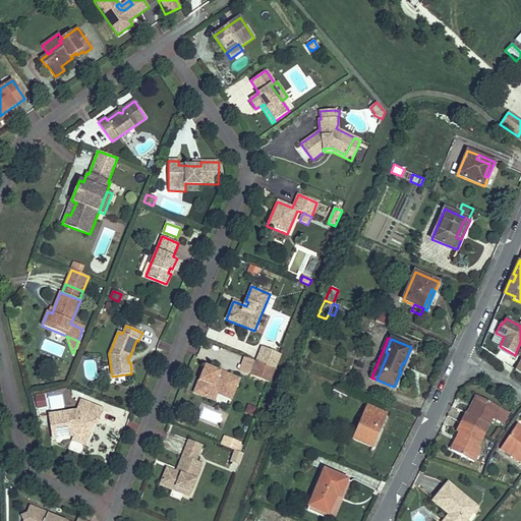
[(276,369),(281,354),(262,347),(256,361),(276,369)]
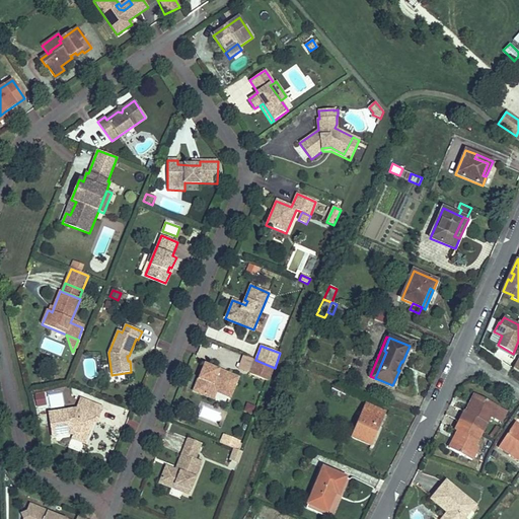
[(249,374),(255,360),(244,356),(239,369),(249,374)]
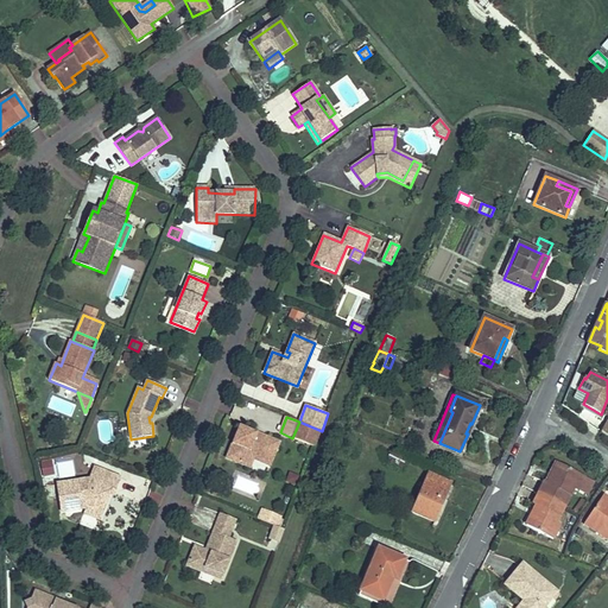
[(315,448),(322,431),(299,422),(292,438),(315,448)]
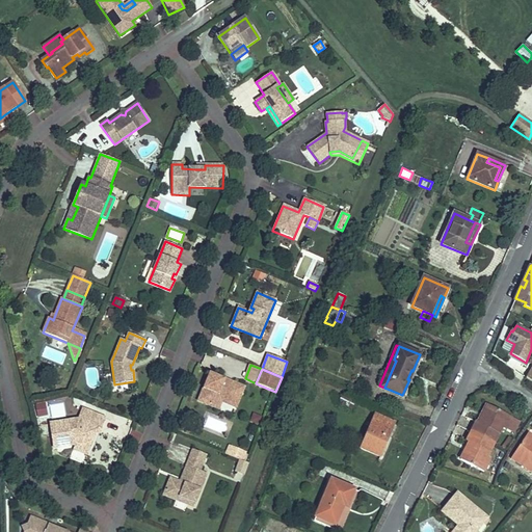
[(231,381),(230,384),(223,382),(225,379),(209,373),(197,401),(212,406),(216,395),(238,403),(245,388),(231,381)]
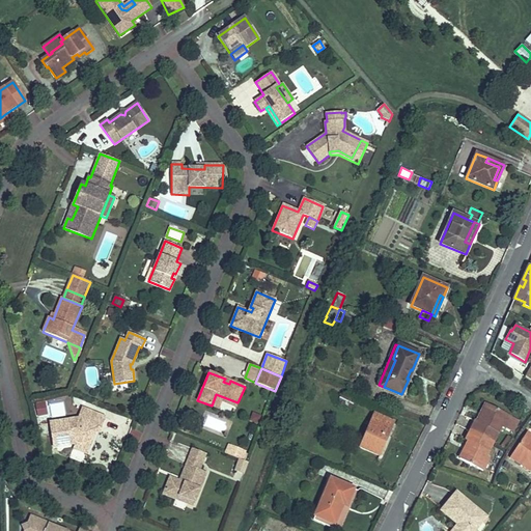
[(238,402),(216,394),(212,406),(218,409),(221,401),(235,408),(238,402)]
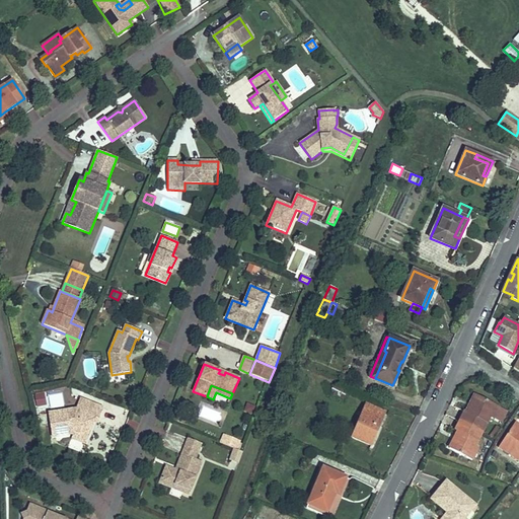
[(46,405),(44,392),(33,393),(35,408),(46,405)]
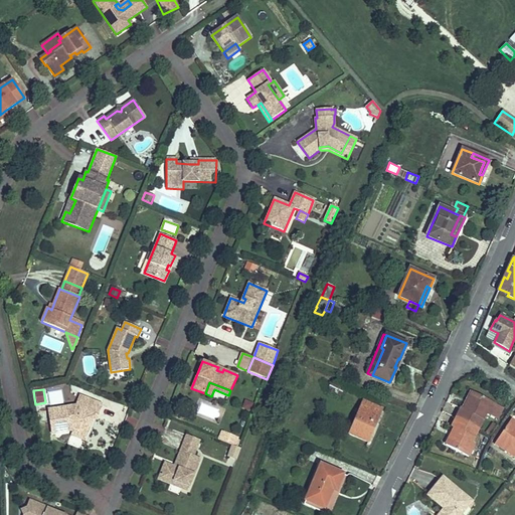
[(100,398),(77,391),(74,401),(46,407),(51,430),(69,426),(69,424),(70,423),(84,430),(93,408),(96,409),(100,398)]
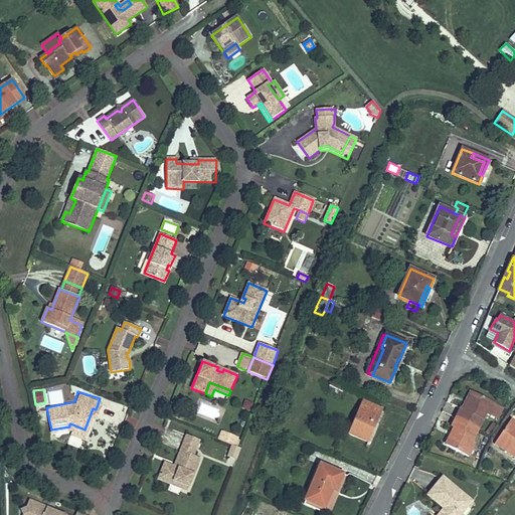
[(470,391),(461,408),(464,409),(472,392),(470,391)]
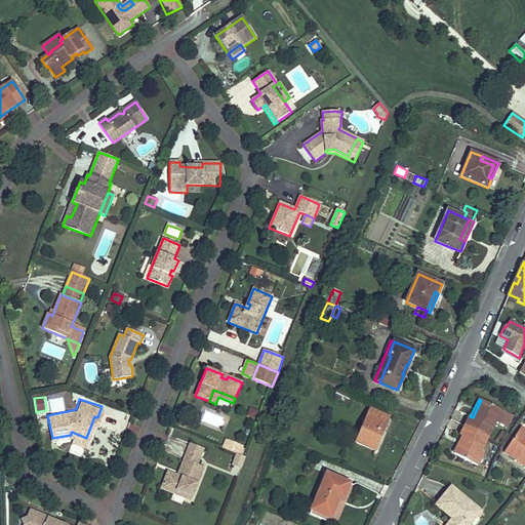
[(505,412),(481,400),(473,417),(470,416),(466,426),(488,437),(495,422),(498,425),(505,412)]
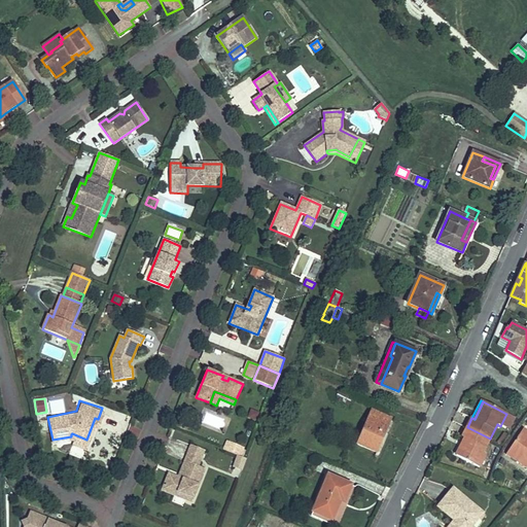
[(390,419),(372,411),(357,444),(377,452),(390,419)]
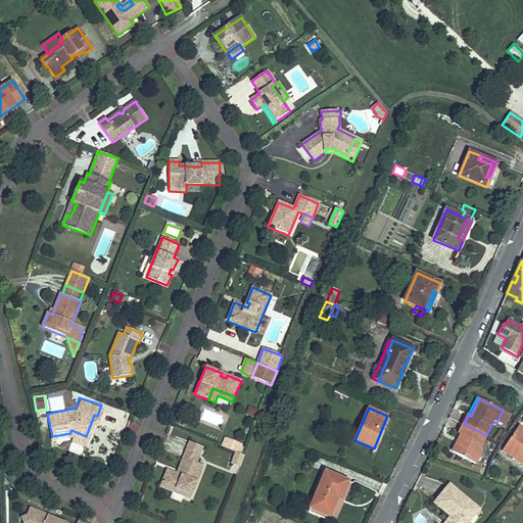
[(511,415),(503,411),(496,423),(505,427),(511,415)]
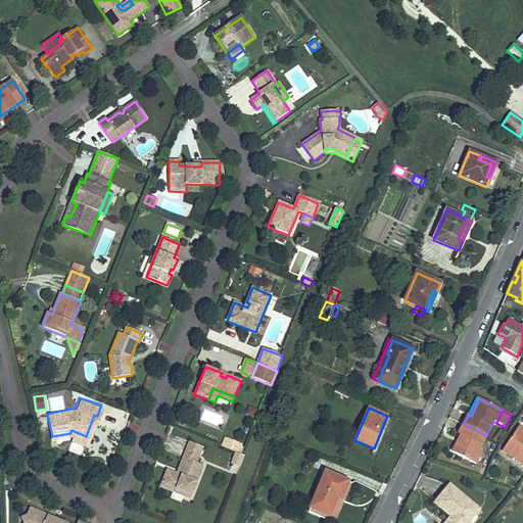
[(457,444),(453,453),(476,464),(482,452),(479,450),(486,435),(464,424),(459,434),(464,436),(459,445),(457,444)]
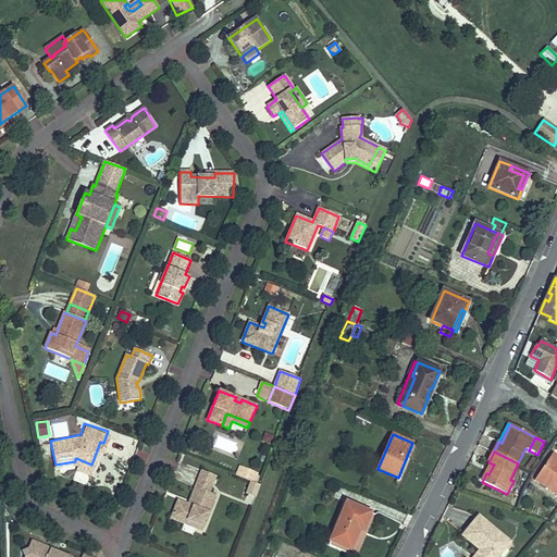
[(556,457),(553,455),(535,481),(556,494),(556,457)]
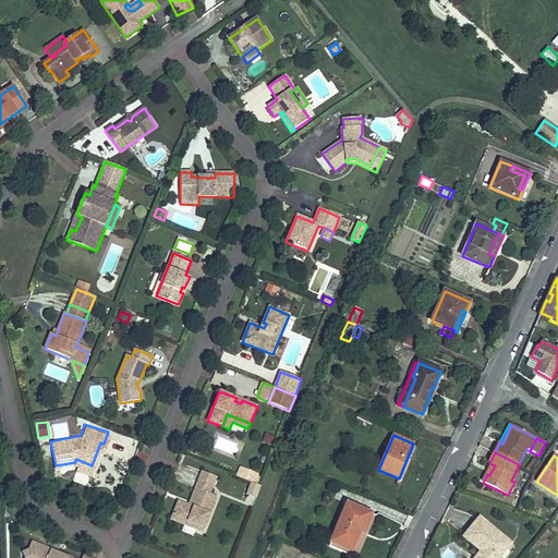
[(91,472),(92,465),(76,459),(75,460),(75,462),(74,465),(91,472)]
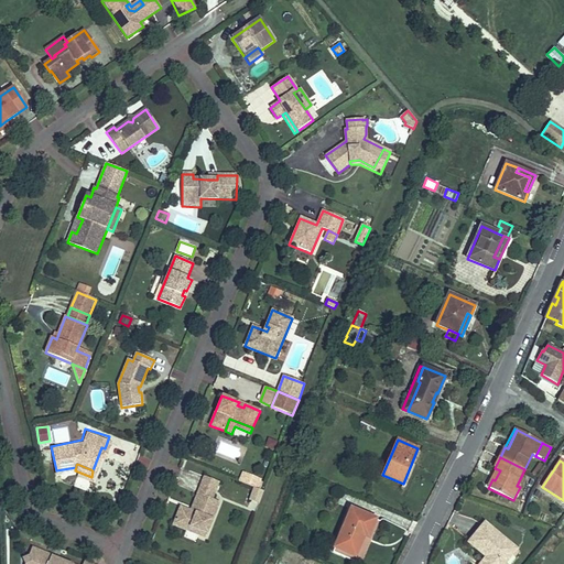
[(537,478),(544,466),(540,464),(532,475),(537,478)]
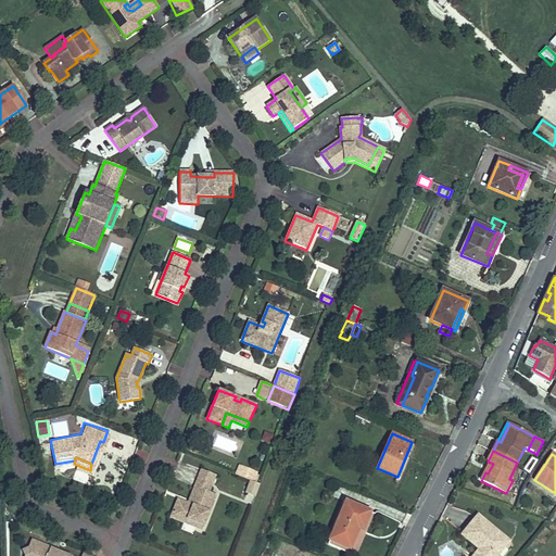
[(251,481),(254,474),(241,468),(238,476),(251,481)]
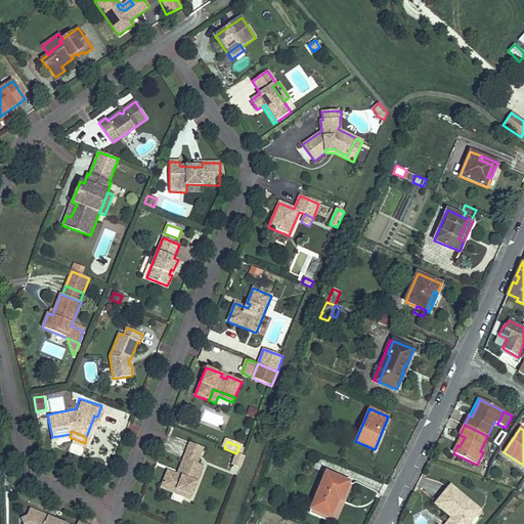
[(190,442),(186,451),(200,456),(204,448),(190,442)]
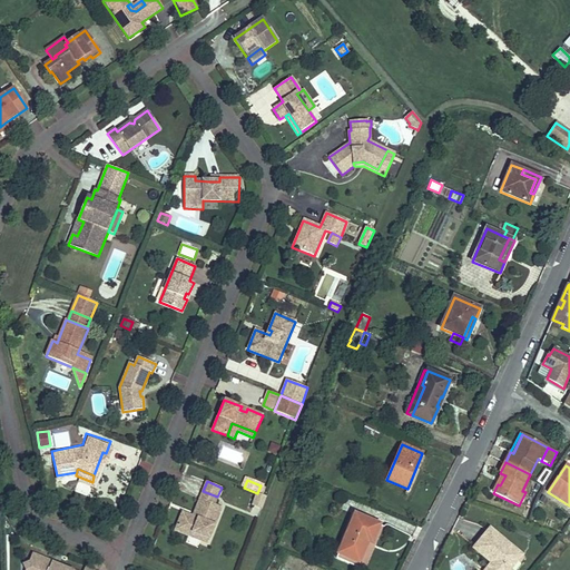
[(203,491),(199,499),(203,500),(214,504),(217,497),(203,491)]
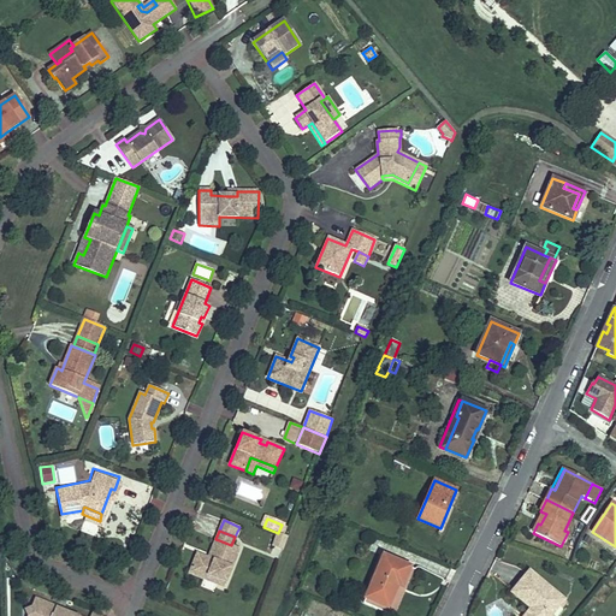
[(278,533),(274,543),(284,546),(288,537),(278,533)]
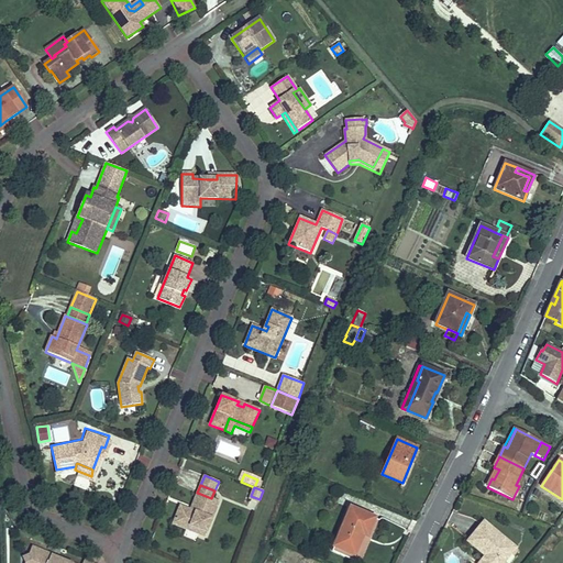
[(197,493),(190,510),(195,511),(197,507),(196,507),(200,494),(197,493)]
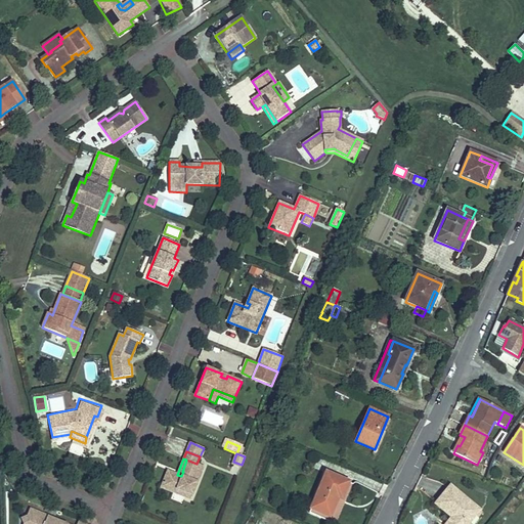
[(204,467),(197,464),(186,460),(182,472),(183,472),(181,476),(177,475),(171,472),(168,480),(165,479),(161,488),(175,493),(177,490),(183,492),(182,496),(190,499),(204,467)]
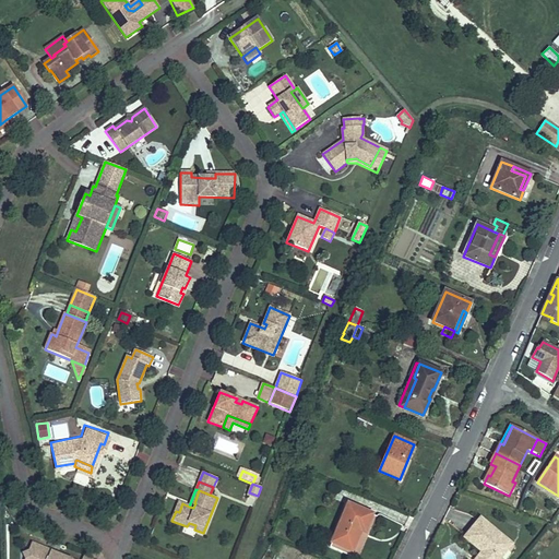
[(372,514),(348,504),(332,544),(349,551),(352,552),(359,535),(358,534),(359,531),(361,532),(365,533),(372,514)]
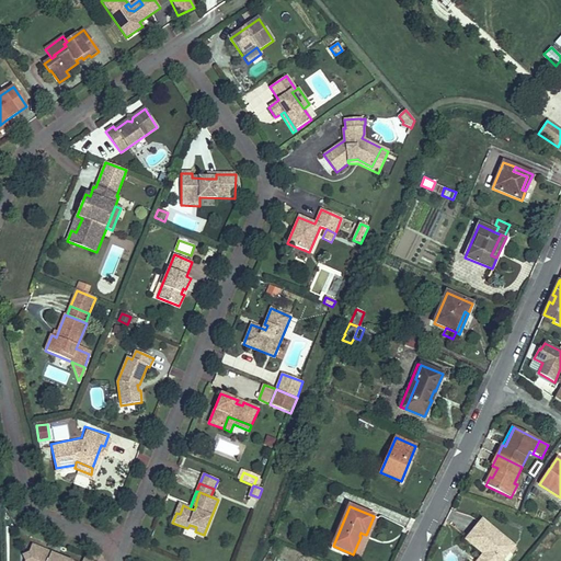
[(483,521),(467,539),(485,556),(480,560),(501,560),(514,546),(483,521)]
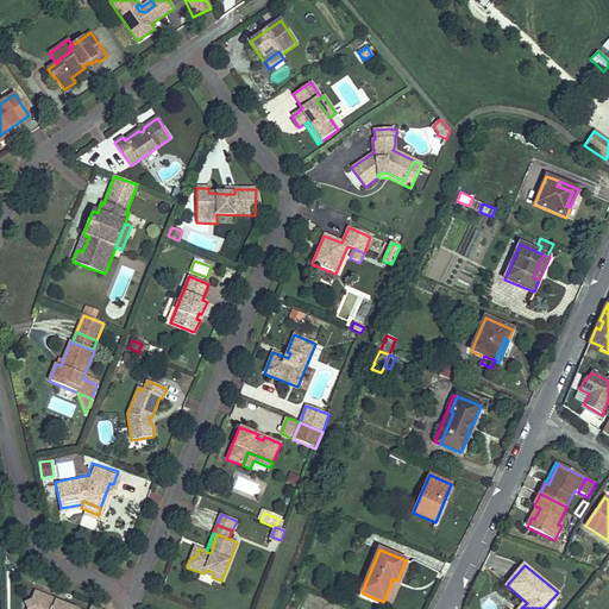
[(96,608),(90,607),(89,608),(75,608),(62,603),(61,608),(54,604),(56,601),(56,600),(36,591),(32,600),(25,603),(27,608),(96,608)]
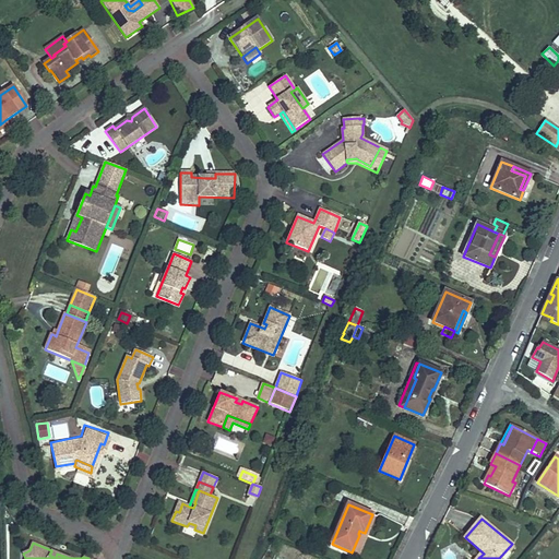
[(346,557),(349,551),(332,544),(329,550),(346,557)]
